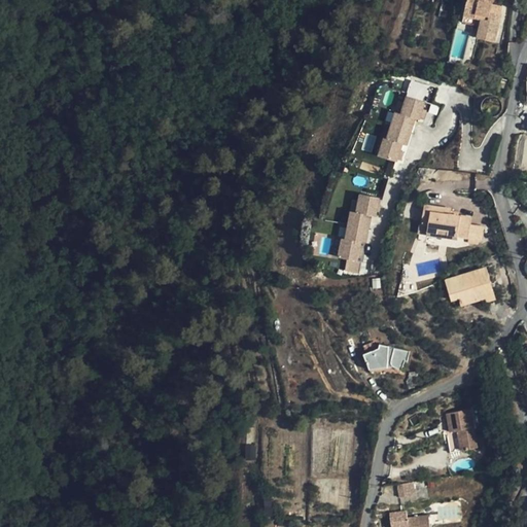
[(467,0),(464,15),(482,21),(481,26),(478,38),(495,42),(500,19),(496,18),(497,13),(500,14),(502,5),(493,3),(486,2),(485,0),(467,0)]
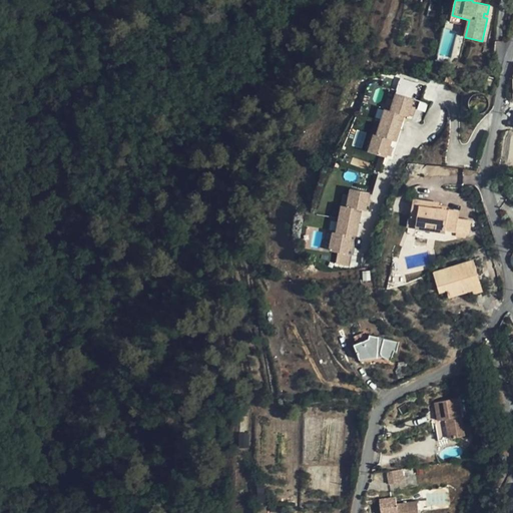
[(451,21),(468,25),(469,20),(452,16),(451,21)]
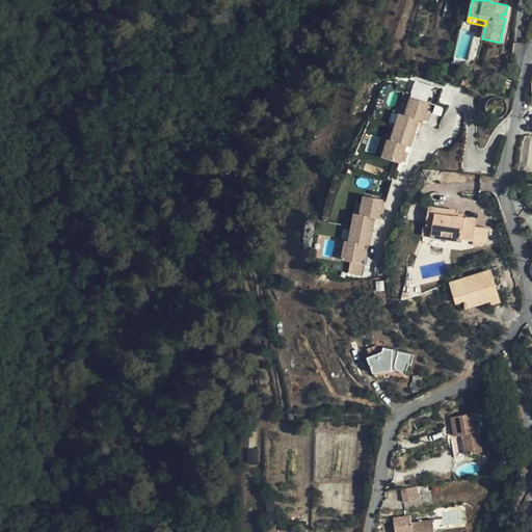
[(417,82),(413,97),(423,100),(427,85),(417,82)]
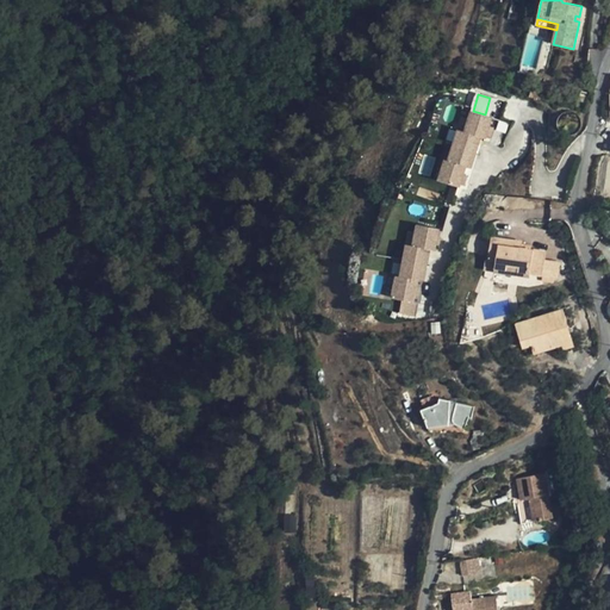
[(493,120),(473,113),(471,120),(466,134),(460,131),(455,147),(477,154),(483,138),(487,139),(489,137),(491,128),(493,120)]
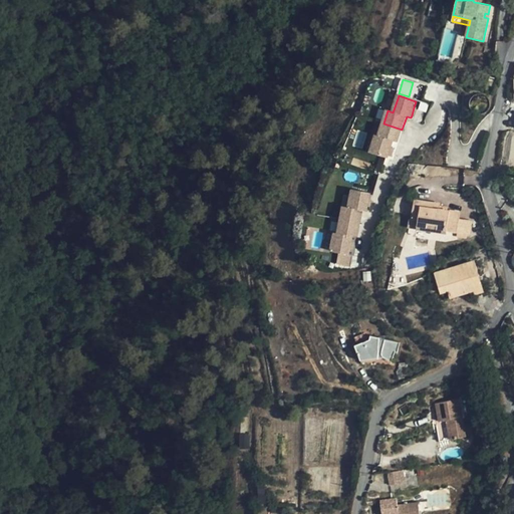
[(393,112),(397,101),(392,99),(388,110),(393,112)]
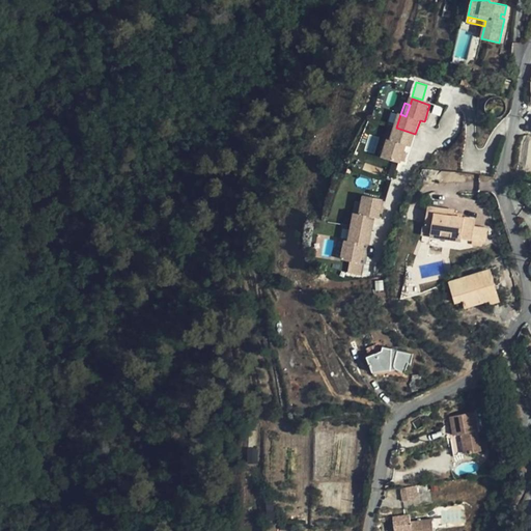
[(415,134),(396,128),(391,141),(388,140),(382,158),(400,164),(401,161),(403,152),(406,146),(411,147),(415,134)]
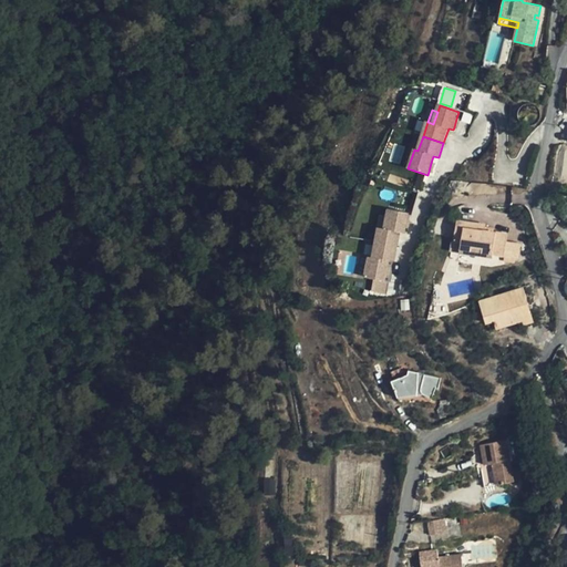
[(408,215),(388,214),(387,222),(385,233),(379,233),(378,248),(399,249),(401,235),(405,235),(405,233),(406,223),(408,215)]
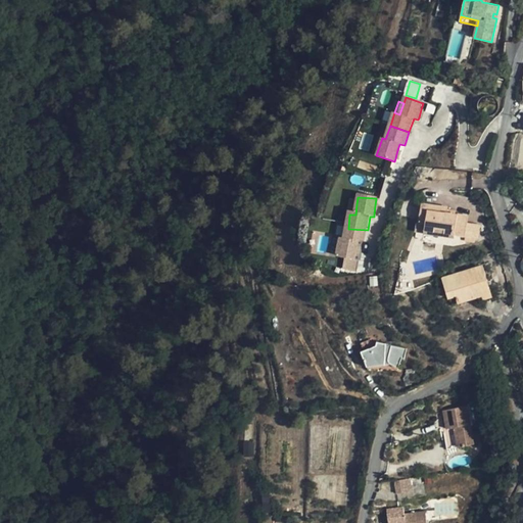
[(422,203),(419,222),(425,223),(424,232),(454,236),(455,235),(465,236),(467,223),(468,216),(458,215),(447,212),(442,211),(443,206),(422,203)]
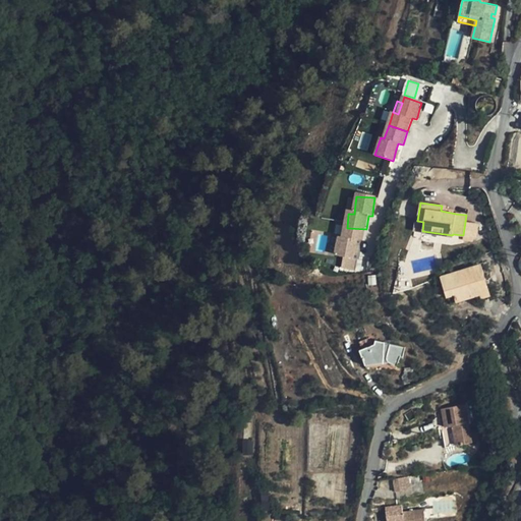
[(423,222),(417,221),(415,221),(413,231),(422,232),(422,231),(423,222)]
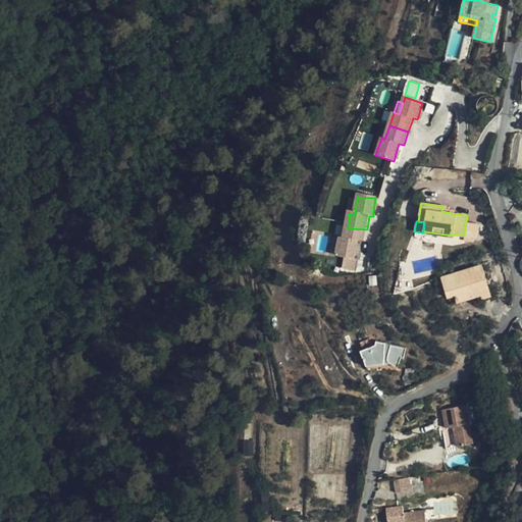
[(480,224),(466,222),(464,236),(477,239),(480,224)]
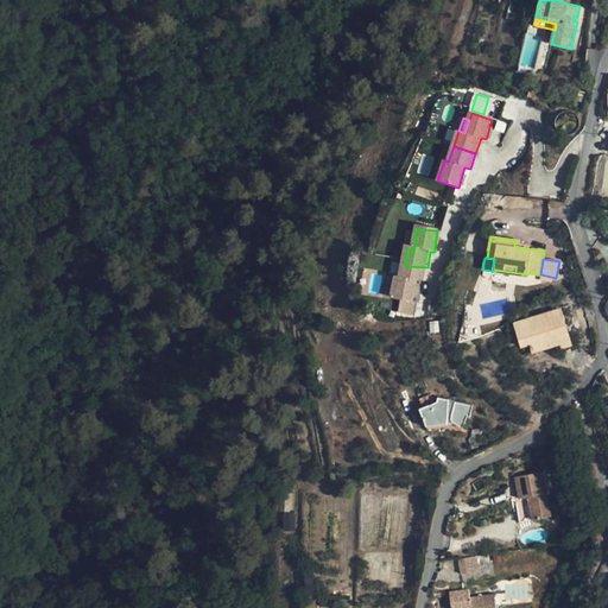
[(428,267),(405,266),(404,282),(399,282),(397,303),(418,305),(419,302),(420,292),(420,284),(426,284),(428,267)]
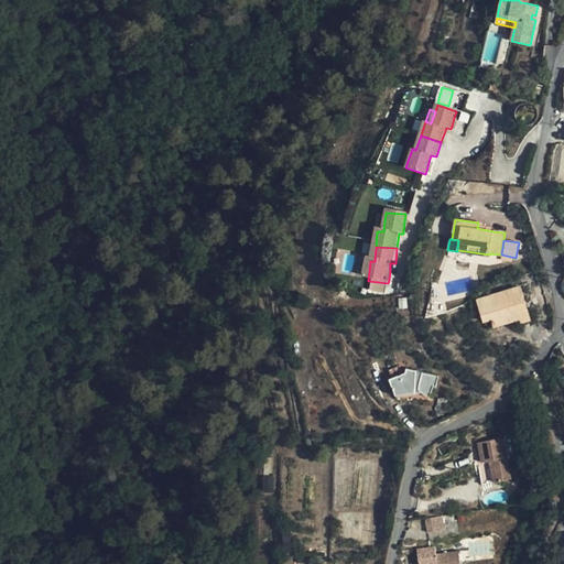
[(449,264),(438,260),(435,269),(446,272),(449,264)]
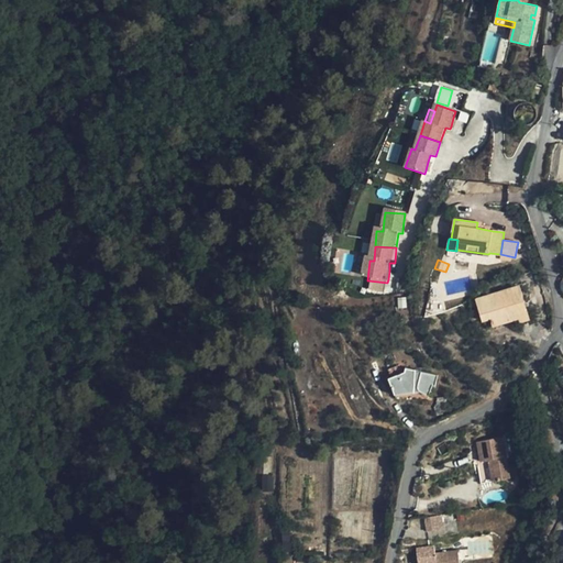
[(493,327),(519,319),(516,308),(526,305),(520,286),(476,299),(483,321),(490,319),(493,327)]
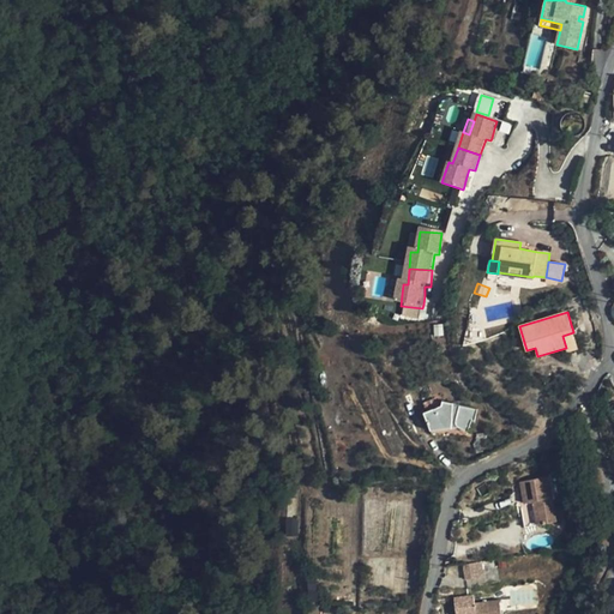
[(578,349),(573,332),(563,336),(566,348),(567,353),(578,349)]
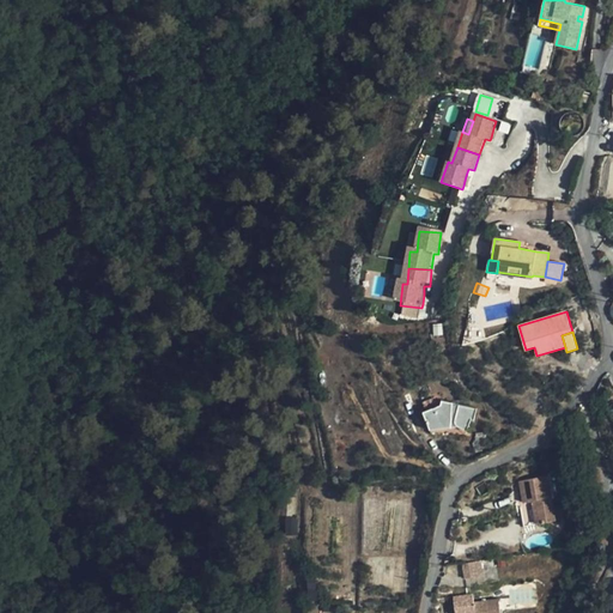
[(424,412),(430,430),(451,428),(459,428),(467,431),(472,419),(474,420),(477,410),(459,405),(451,402),(442,401),(437,396),(423,402),(426,411),(424,412)]
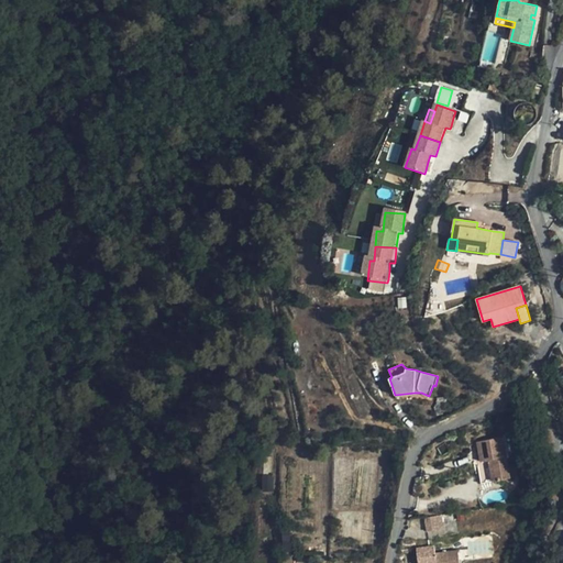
[(490,460),(495,482),(510,478),(508,467),(503,438),(476,443),(481,462),(488,461),(490,460)]
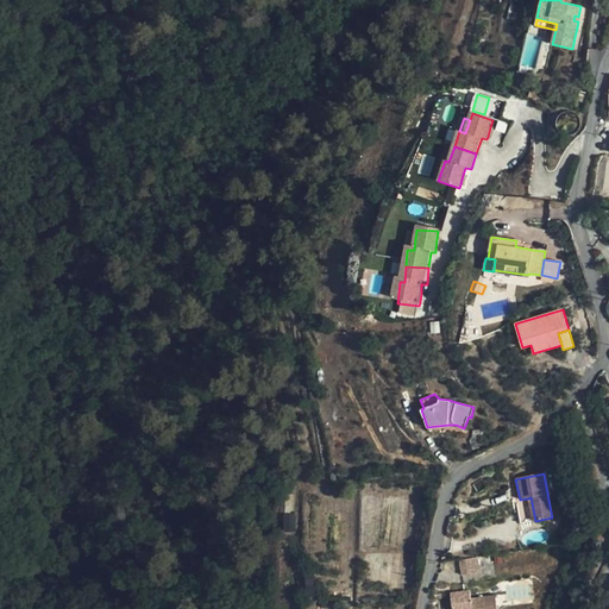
[(532,521),(535,521),(531,497),(528,498),(520,500),(516,501),(521,523),(532,521)]
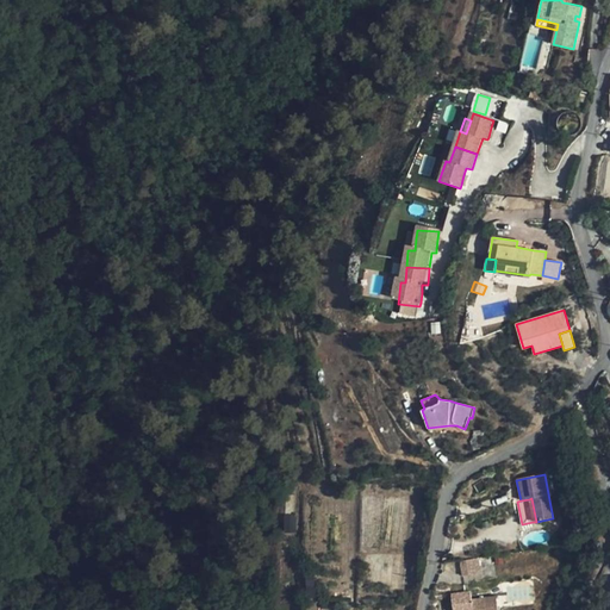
[(562,504),(551,506),(553,518),(564,516),(562,504)]
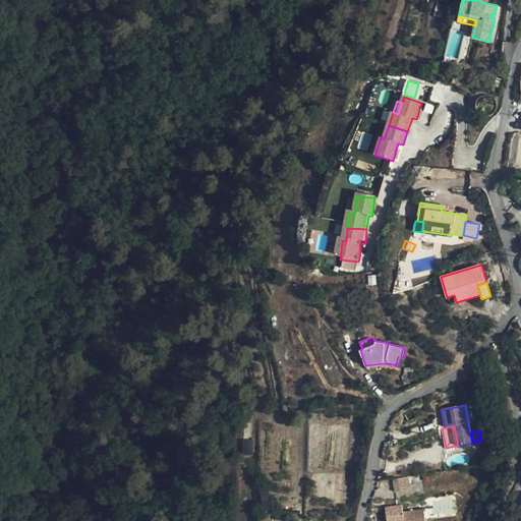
[(410,488),(408,475),(393,478),(395,491),(410,488)]
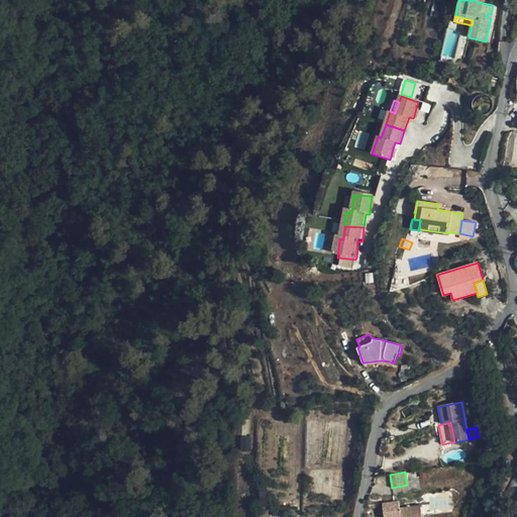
[(421,516),(420,506),(400,509),(399,504),(396,505),(395,502),(383,503),(384,516),(421,516)]
